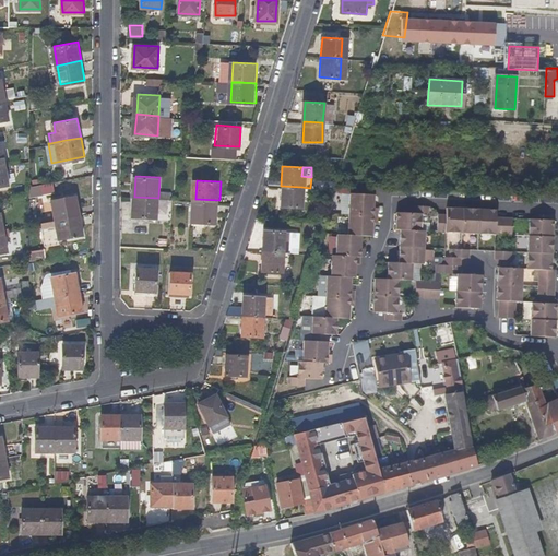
[(300,198),(301,187),(281,186),(280,206),(299,208),(300,198)]
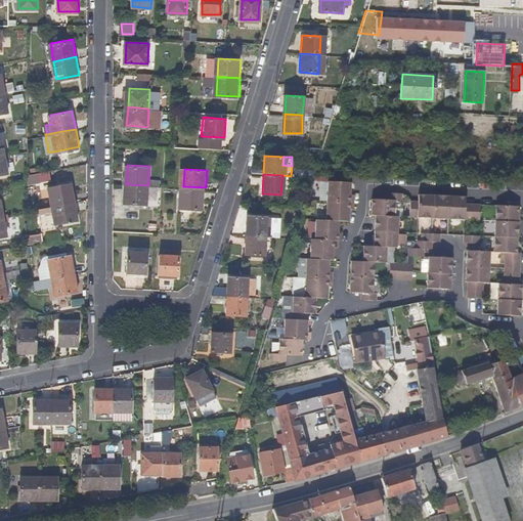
[(354,202),(354,193),(350,193),(351,182),(338,181),(328,181),(327,200),(354,202)]
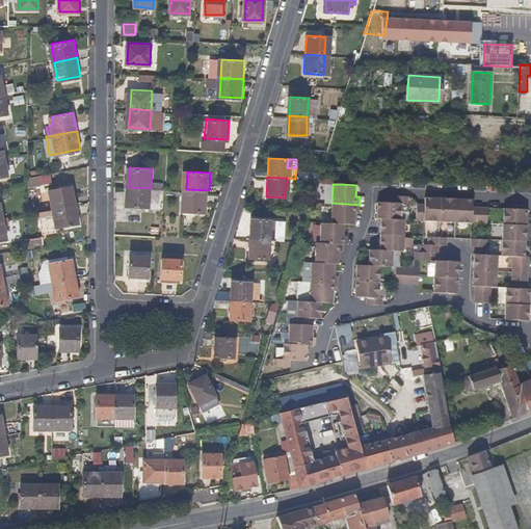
[(77,204),(73,185),(51,189),(54,207),(77,204)]
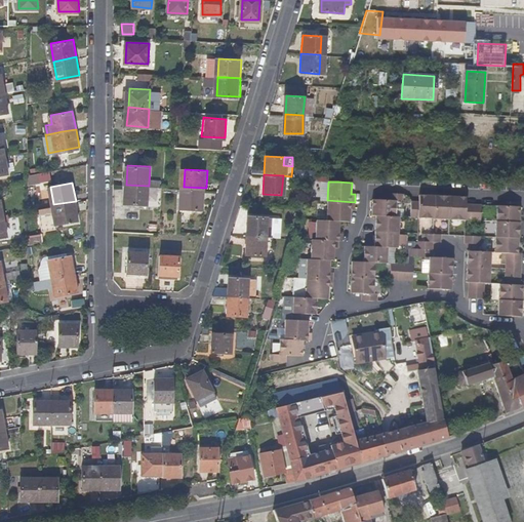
[(148,204),(149,186),(126,185),(125,202),(148,204)]
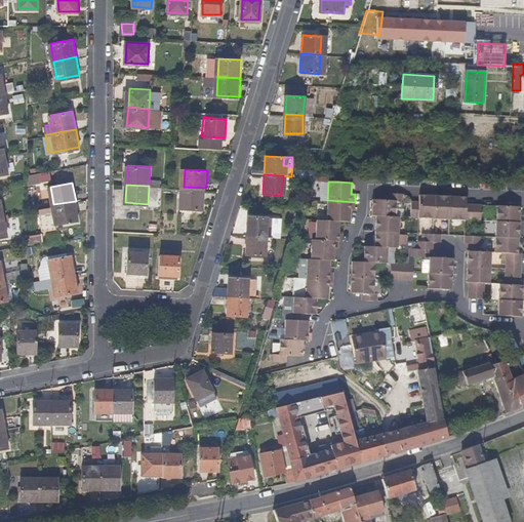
[(205,206),(206,188),(184,187),(183,206),(205,206)]
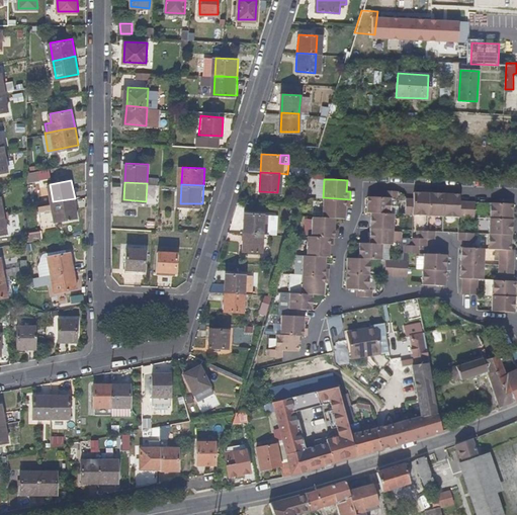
[(390,213),(391,198),(399,198),(399,190),(384,190),(383,197),(368,197),(367,212),(371,212),(390,213)]
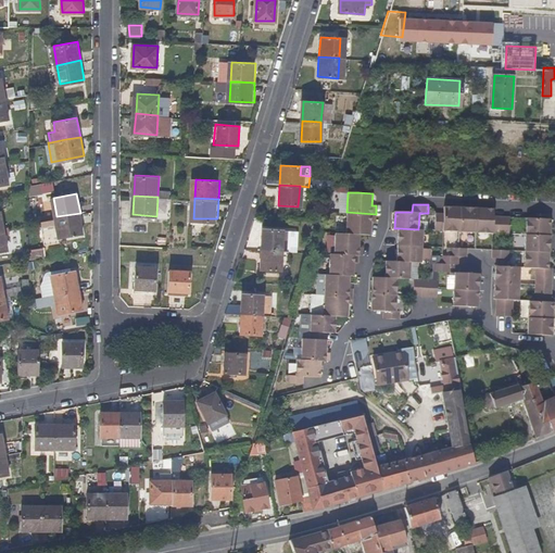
[(459,231),(461,206),(444,205),(443,214),(443,230),(459,231)]
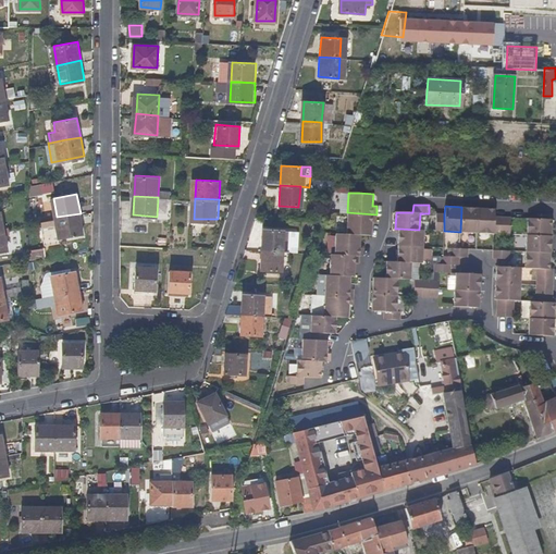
[(478,232),(479,208),(461,207),(460,232),(478,232)]
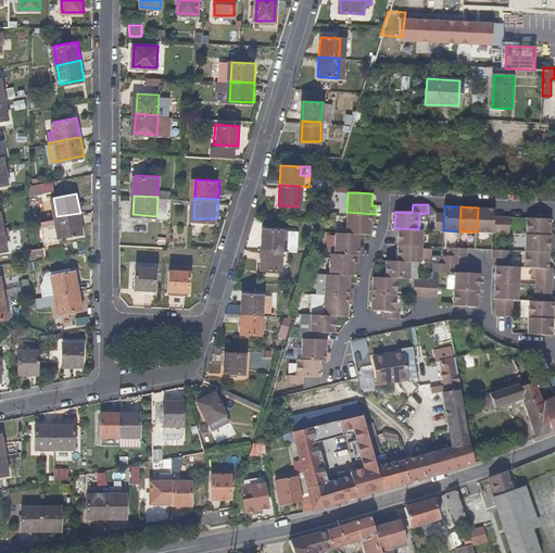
[(501,233),(502,216),(494,215),(494,208),(478,208),(477,231),(493,233),(501,233)]
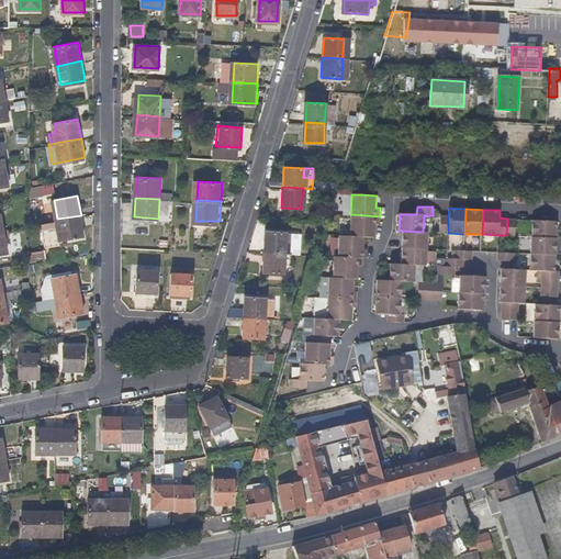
[(374,237),(376,224),(380,224),(380,216),(350,214),(350,235),(363,236),(374,237)]
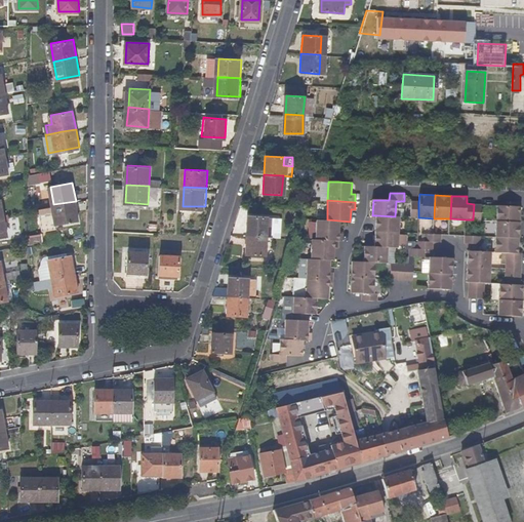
[(79,218),(76,201),(53,204),(56,223),(79,218)]
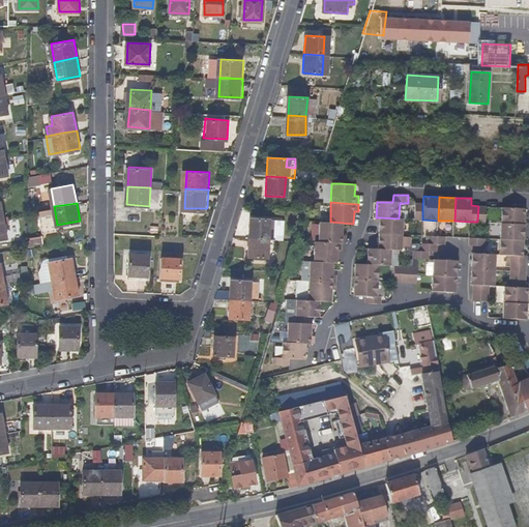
[(41,209),(43,226),(55,224),(52,207),(41,209)]
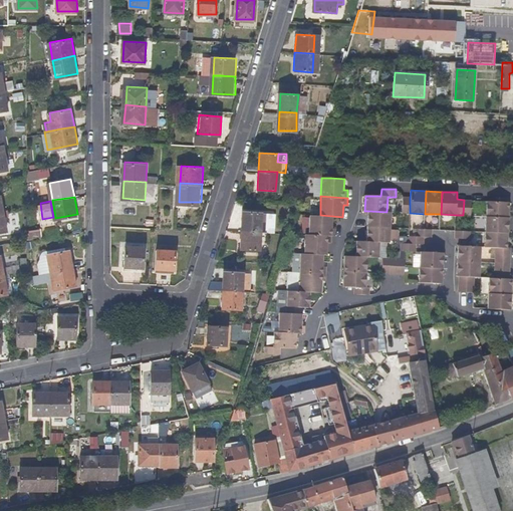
[(509,215),(509,202),(487,201),(486,216),(490,216),(509,217),(509,215)]
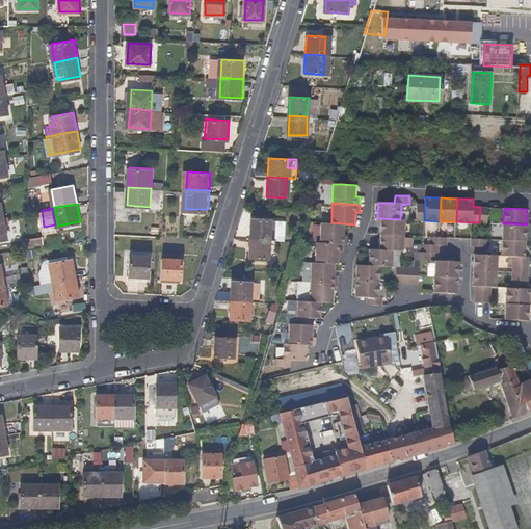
[(404,235),(404,219),(400,219),(381,218),(380,234),(404,235)]
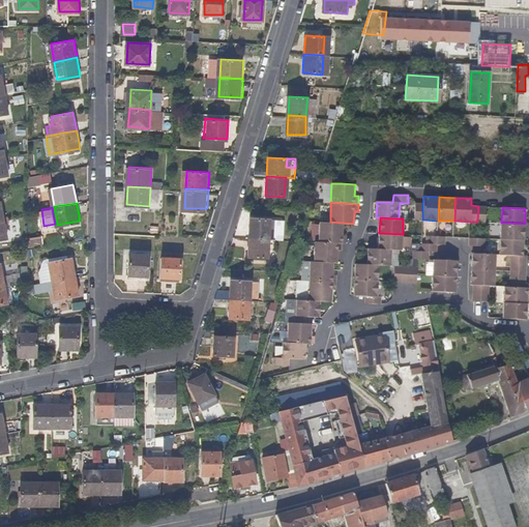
[(266,238),(268,218),(248,218),(247,237),(266,238)]
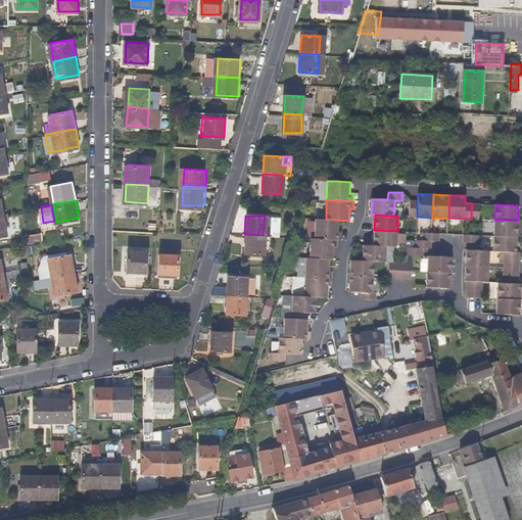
[(341,239),(342,232),(338,232),(338,220),(326,219),(316,219),(315,238),(338,239),(341,239)]
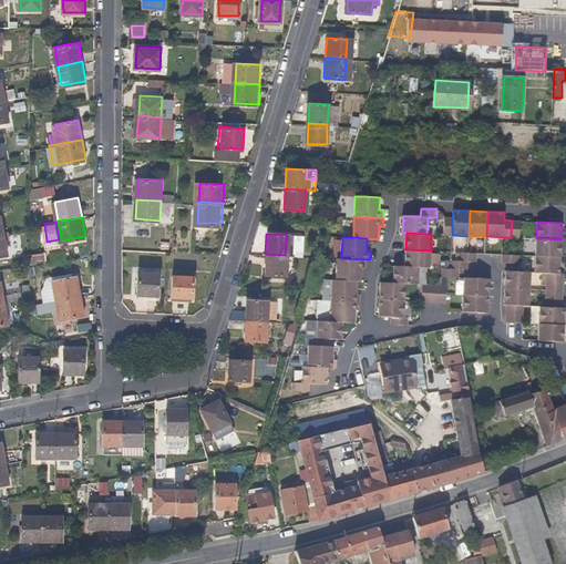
[(561,256),(562,239),(541,238),(536,238),(535,255),(561,256)]
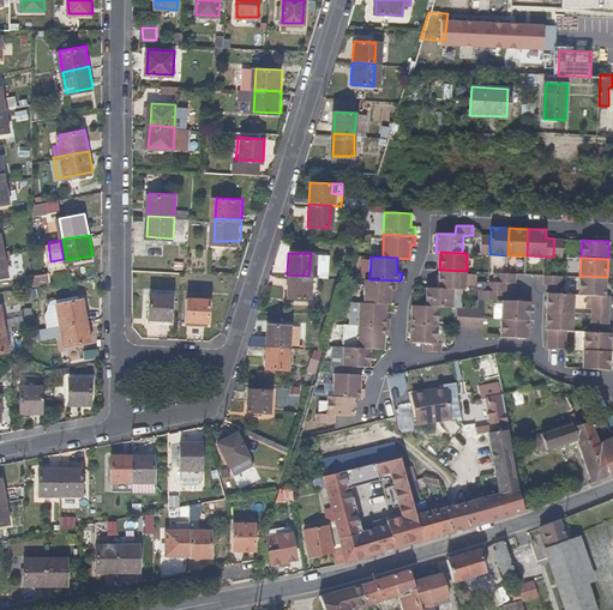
[(466,289),(467,271),(439,270),(439,288),(455,289),(466,289)]
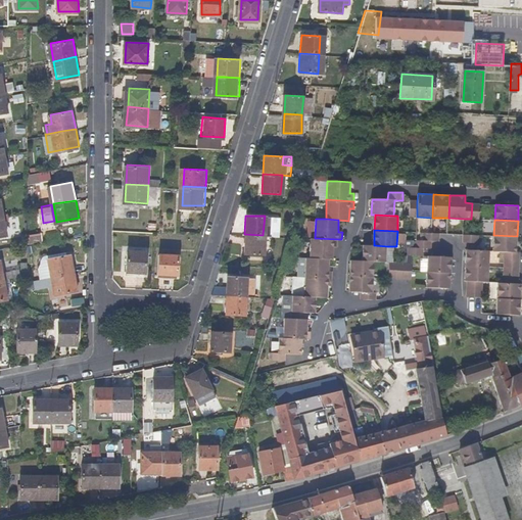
[(439,241),(438,233),(432,232),(424,232),(423,240),(431,240),(439,241)]
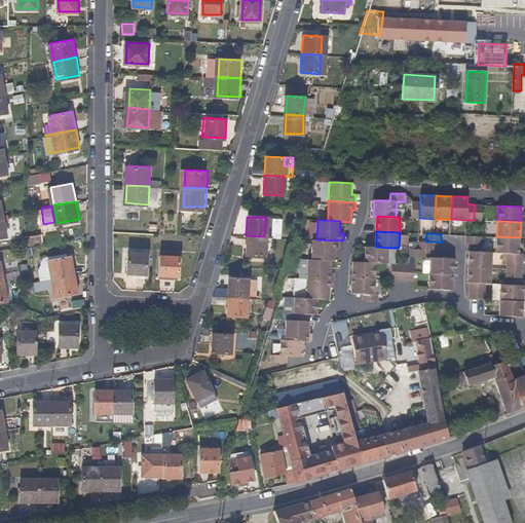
[(264,256),(264,236),(246,235),(245,255),(264,256)]
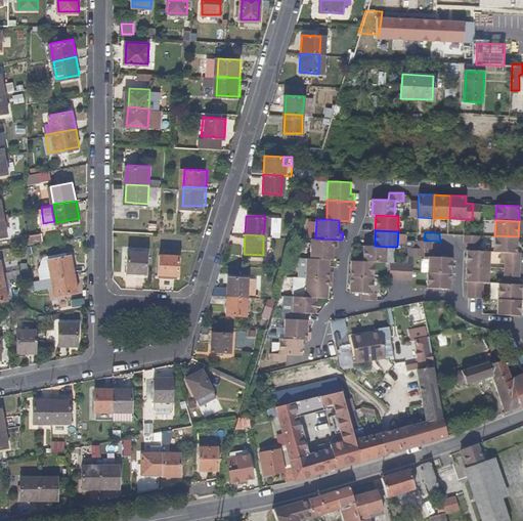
[(479,243),(479,234),(464,234),(464,242),(479,243)]
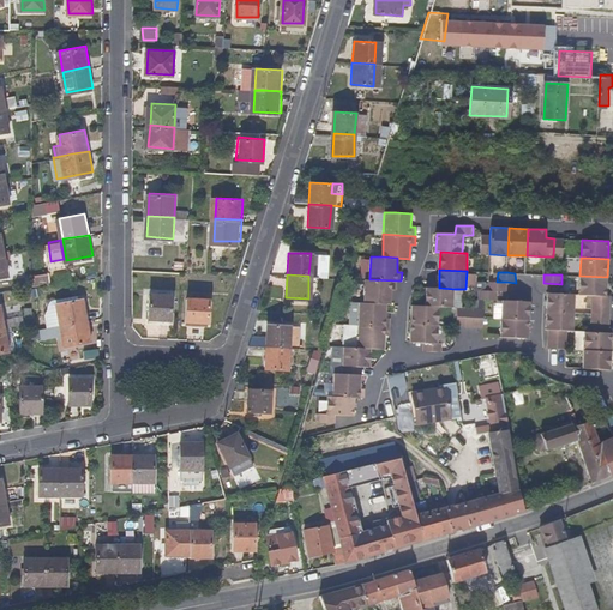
[(606,295),(607,277),(580,276),(578,294),(592,295),(606,295)]
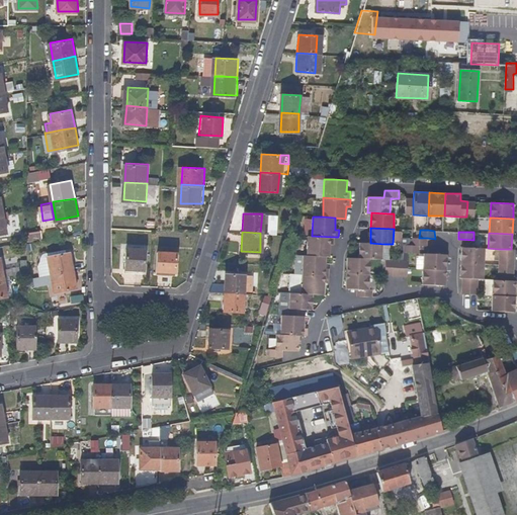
[(330,256),(330,245),(334,245),(335,237),(312,236),(308,236),(307,255),(326,256),(330,256)]
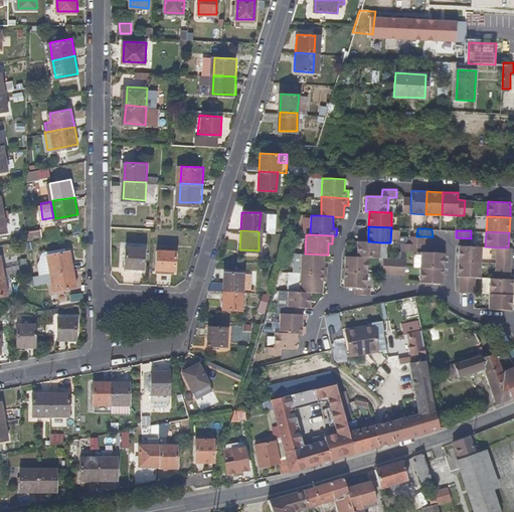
[(424,244),(424,236),(416,236),(409,235),(409,243),(416,243),(424,244)]
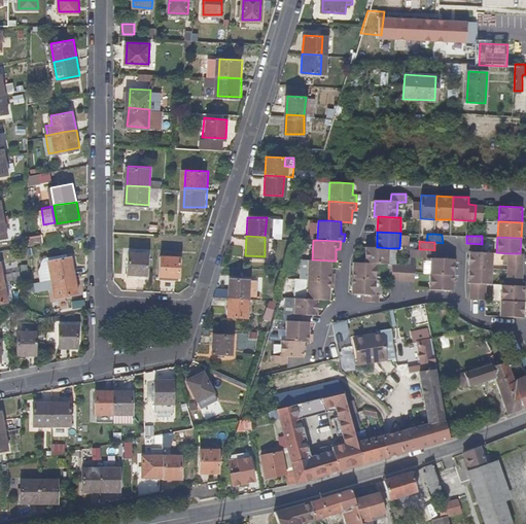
[(389,264),(390,248),(377,247),(366,246),(365,263),(377,263),(389,264)]
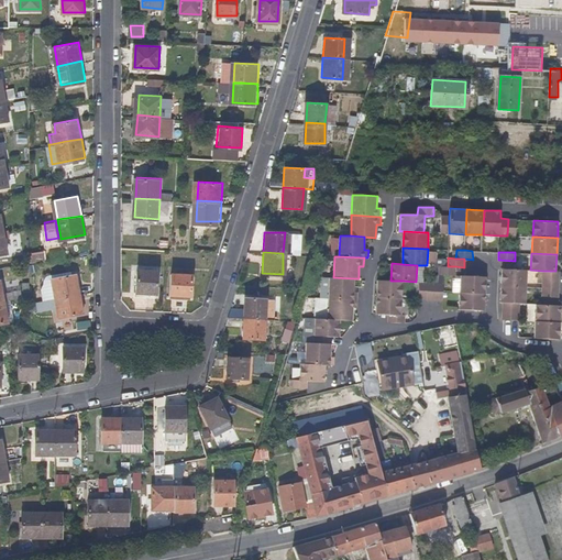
[(455,274),(455,266),(448,266),(439,265),(439,274),(455,274)]
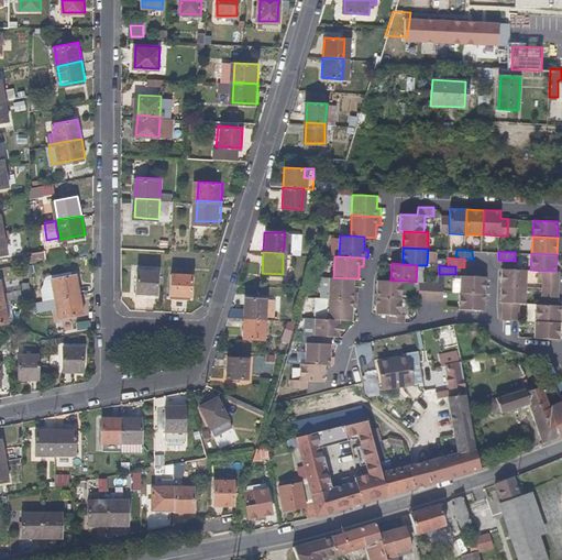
[(161,268),(140,267),(139,289),(160,291),(161,268)]
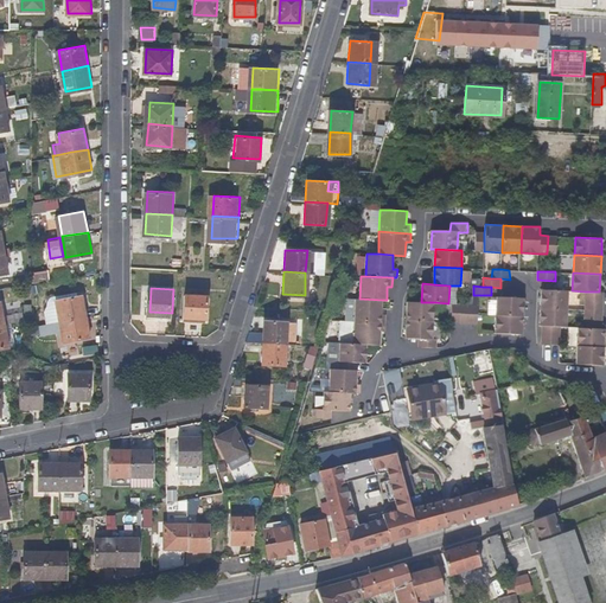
[(567,308),(568,290),(554,290),(541,289),(541,307),(567,308)]
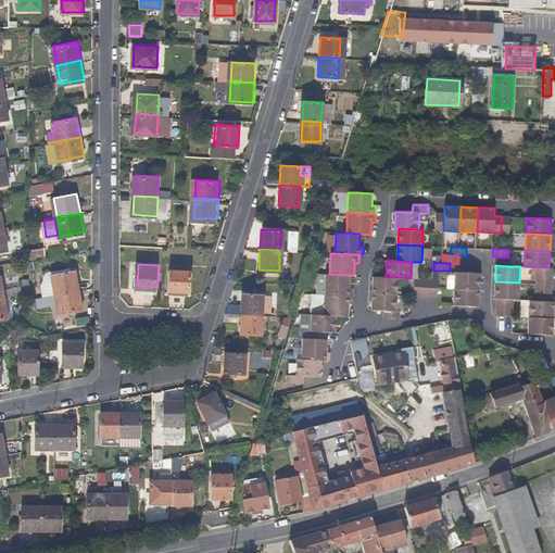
[(552,276),(552,267),(549,267),(535,267),(535,275),(552,276)]
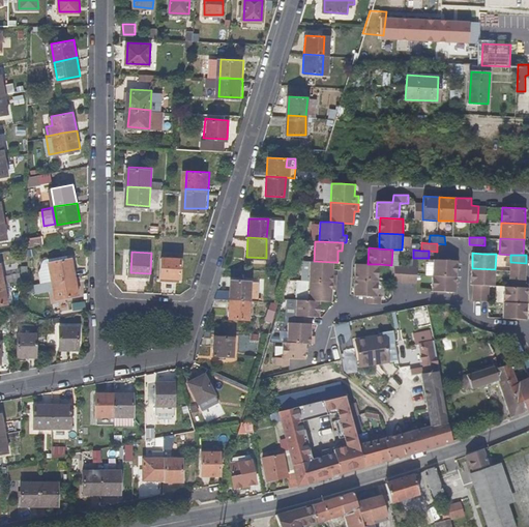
[(77,274),(74,257),(51,261),(54,279),(74,275),(77,274)]
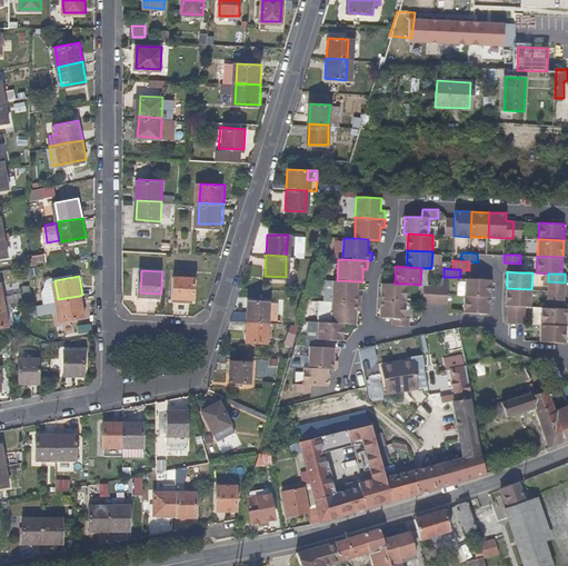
[(197,277),(176,276),(175,296),(196,297),(197,277)]
